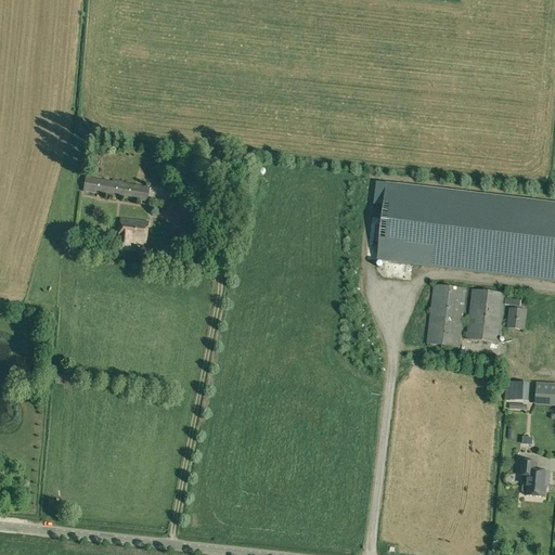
[(82,192),(146,203),(150,188),(123,183),(123,181),(112,180),(111,182),(85,178),(82,192)]
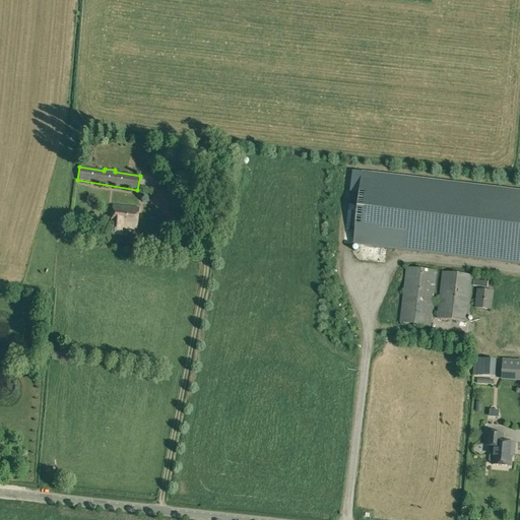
[(519,190),(361,172),(352,245),(519,264),(519,190)]
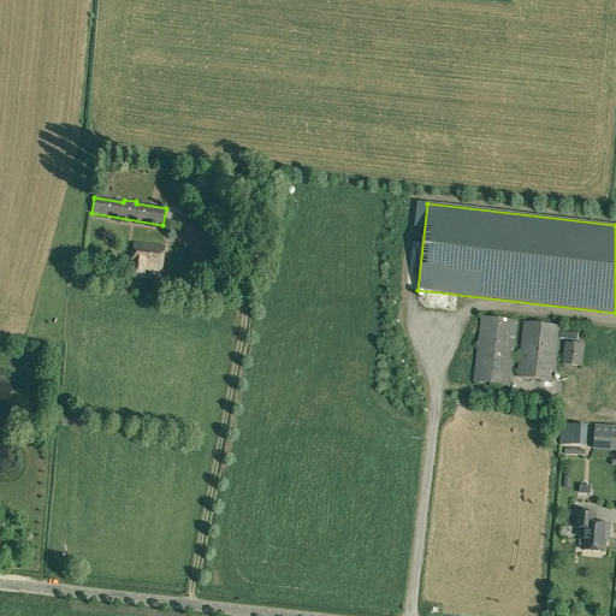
[(161,271),(164,247),(134,243),(130,266),(130,276),(143,277),(143,268),(161,271)]
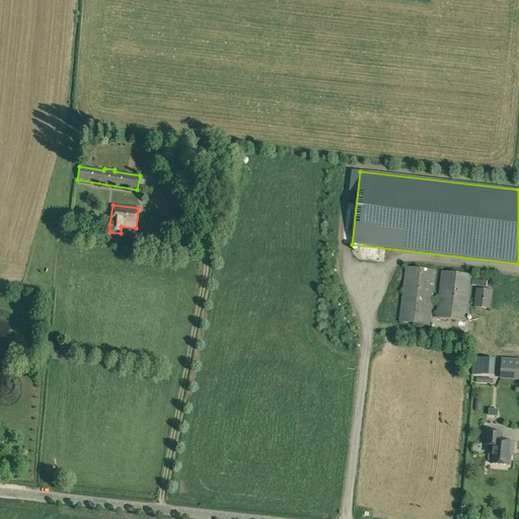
[(430,326),(436,271),(405,267),(398,322),(430,326)]
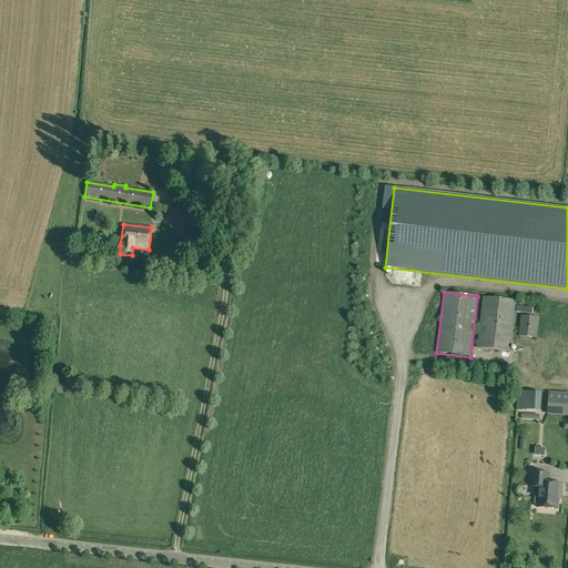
[(511,352),(516,313),(517,306),(517,301),(483,296),(477,347),(511,352)]
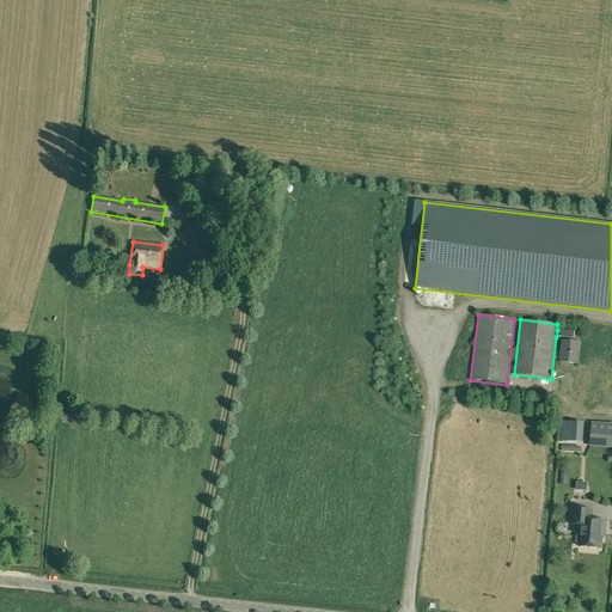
[(558,362),(579,365),(581,343),(561,341),(558,362)]
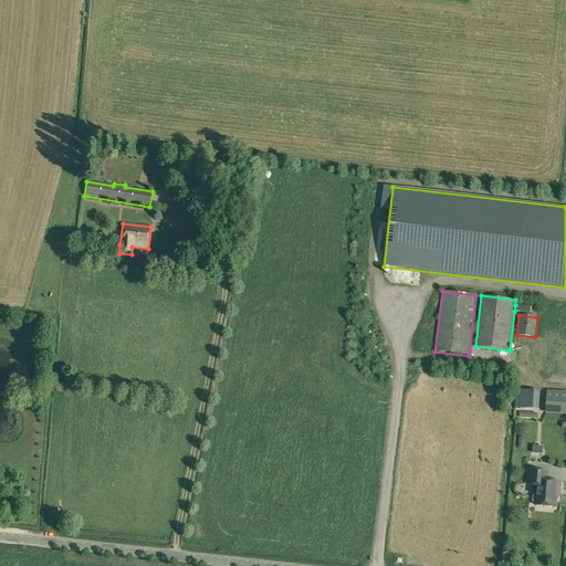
[(56,391),(65,392),(66,384),(58,383),(56,391)]
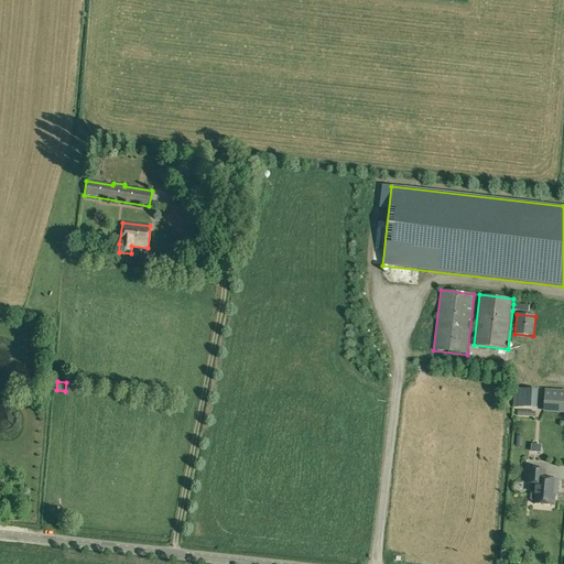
[(518,389),(517,408),(537,409),(538,390),(518,389)]
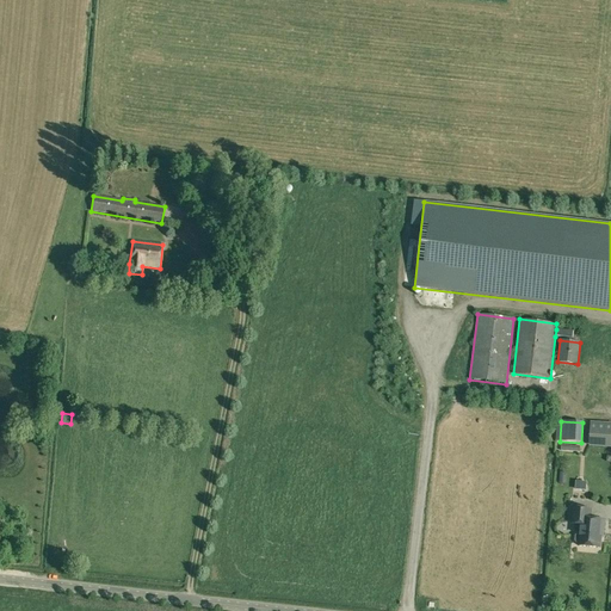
[(610,424),(591,424),(590,436),(610,436),(610,424)]
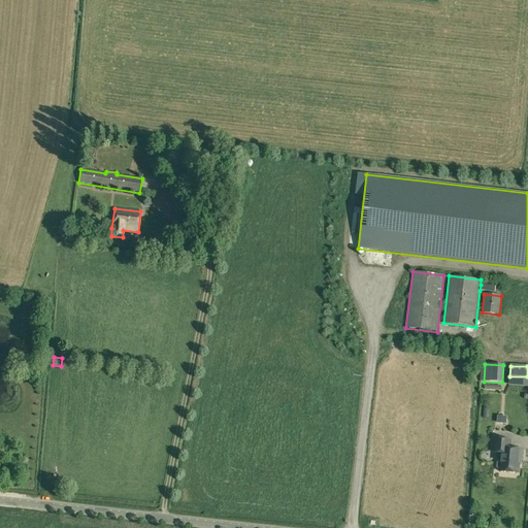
[(498,469),(500,469),(500,472),(518,473),(520,459),(521,459),(522,450),(509,449),(509,440),(495,439),(494,453),(502,454),(501,462),(499,462),(497,463),(497,467),(498,469)]
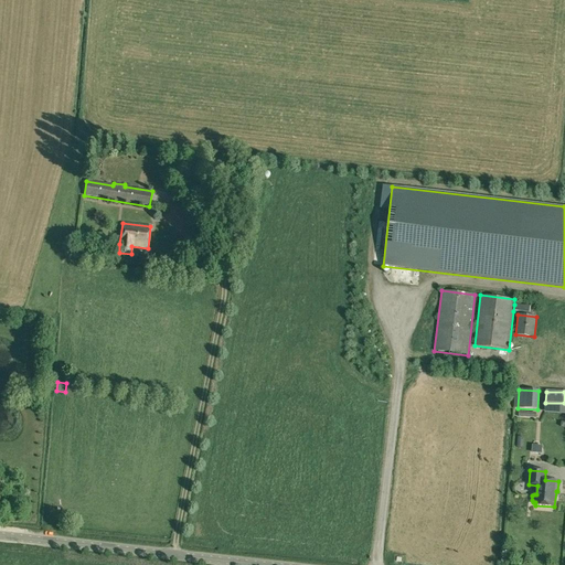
All buildings are outlined.
